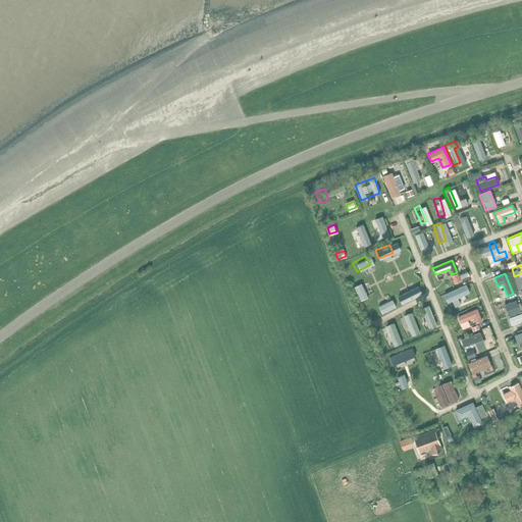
[(452,276),(455,283),(460,281),(458,274),(452,276)]
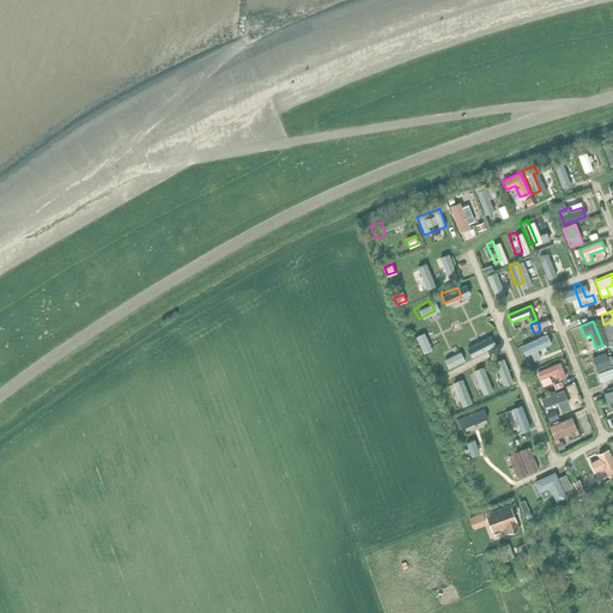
[(417,353),(426,349),(418,332),(410,335),(417,353)]
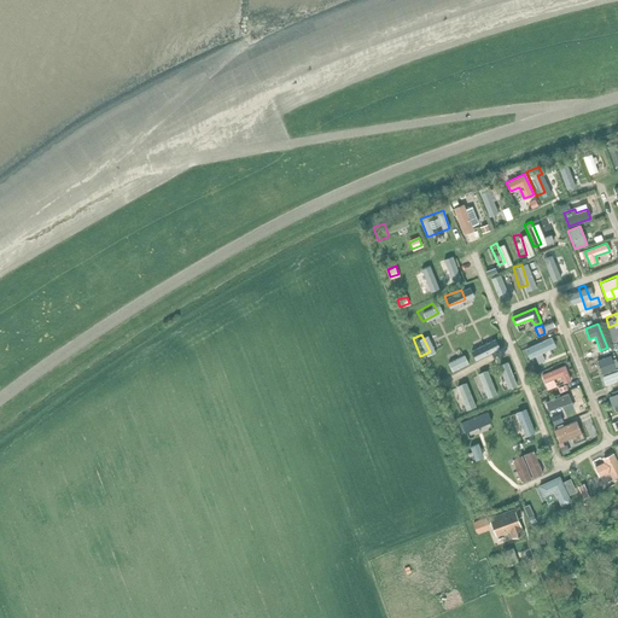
[(546,336),(520,348),(524,357),(528,355),(532,365),(548,357),(543,349),(551,345),(546,336)]
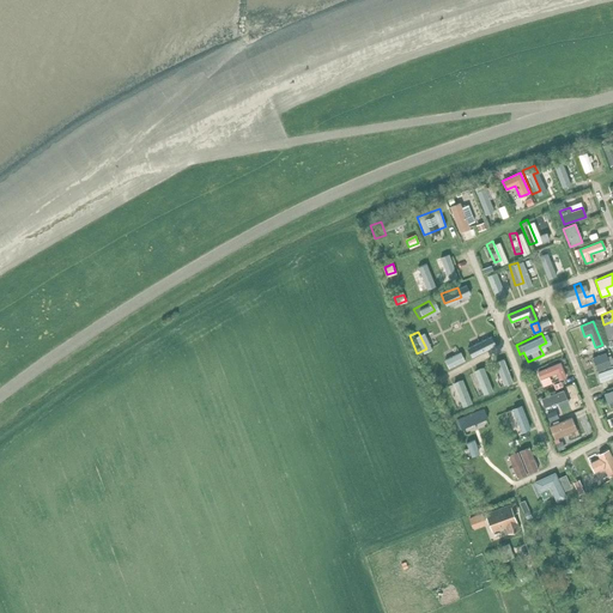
[(471,353),(486,346),(483,337),(466,344),(471,353)]
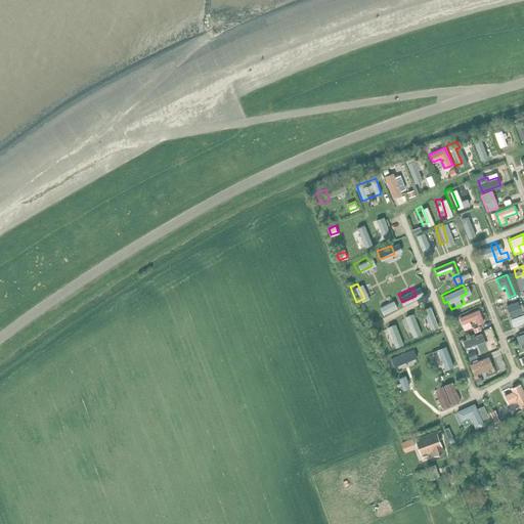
[(389,300),(375,305),(378,313),(392,309),(389,300)]
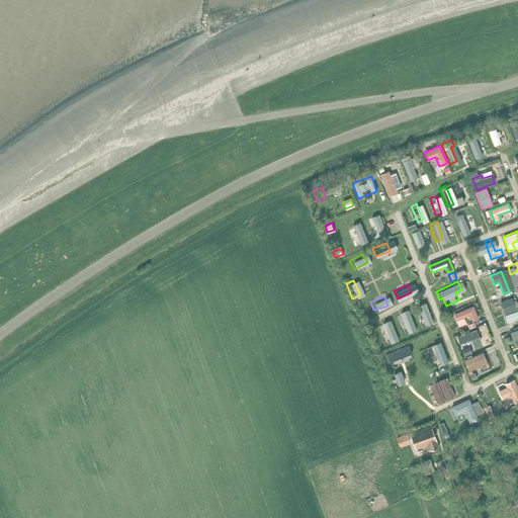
[(512,298),(501,303),(505,313),(516,309),(512,298)]
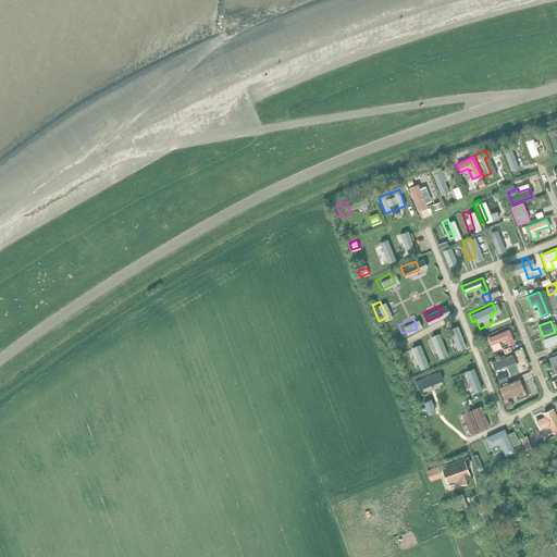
[(445,329),(452,346),(459,344),(453,326),(445,329)]
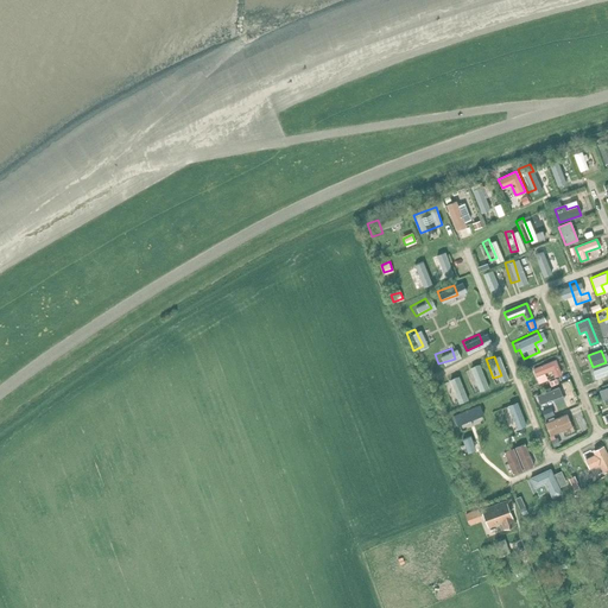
[(534,368),(537,375),(551,369),(553,377),(561,373),(555,360),(534,368)]
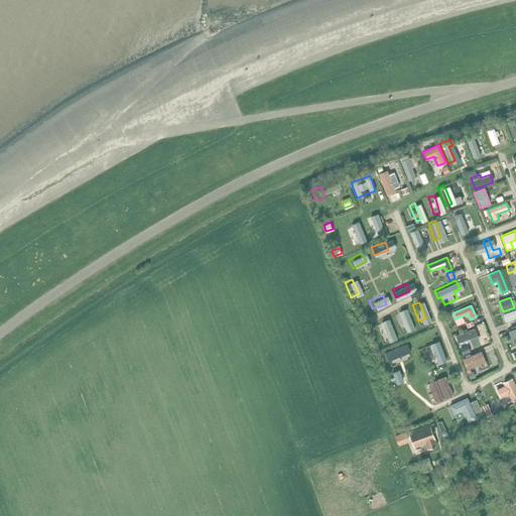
[(403,312),(396,314),(402,331),(409,329),(403,312)]
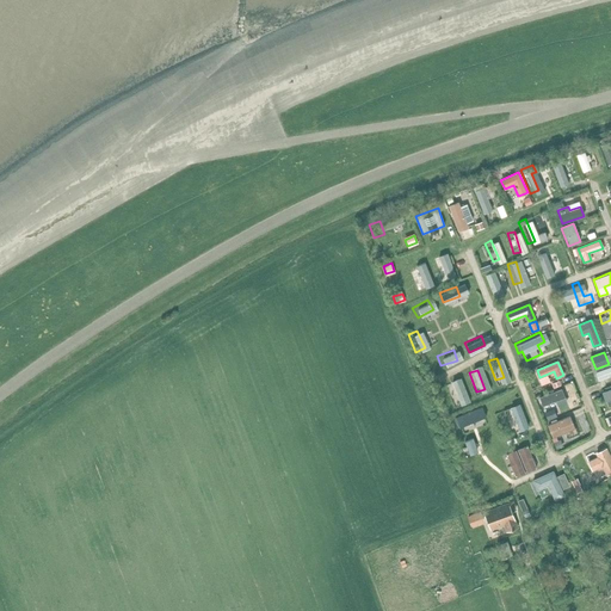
[(457,383),(449,387),(456,406),(464,402),(457,383)]
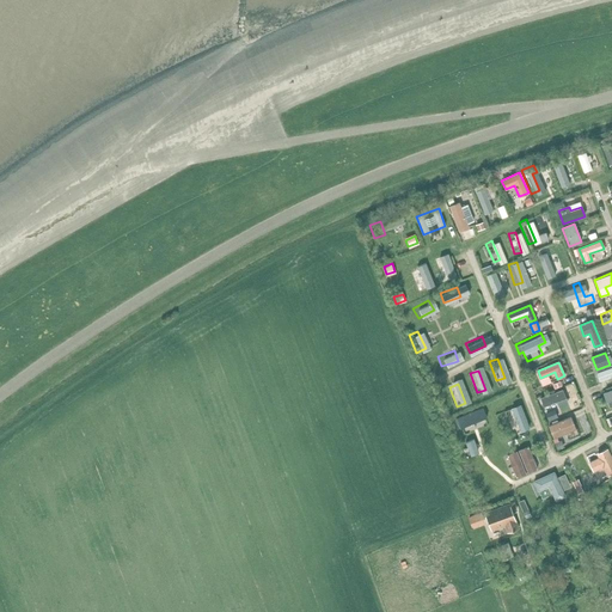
[(515,404),(506,407),(513,429),(522,427),(515,404)]
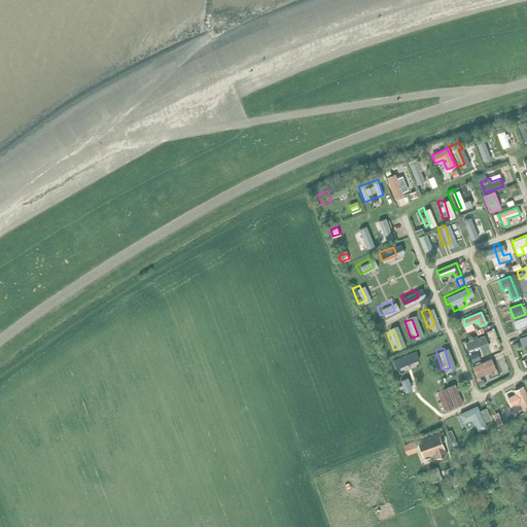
[(472,362),(480,359),(478,353),(470,356),(472,362)]
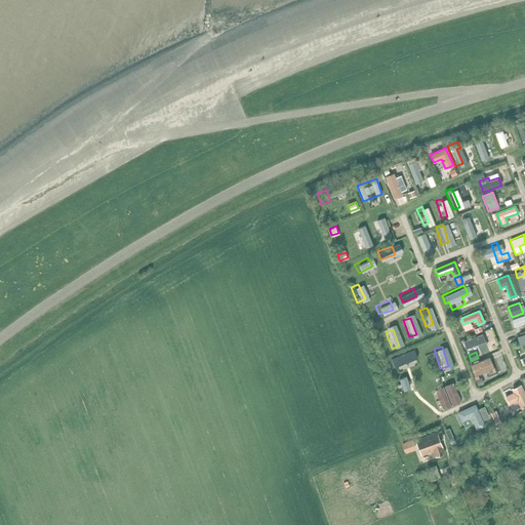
[(471,365),(475,375),(492,368),(488,357),(471,365)]
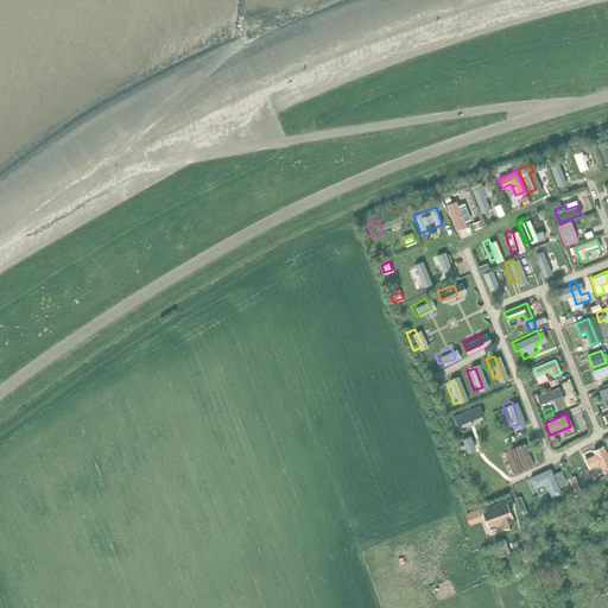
[(481,441),(488,437),(483,426),(475,430),(481,441)]
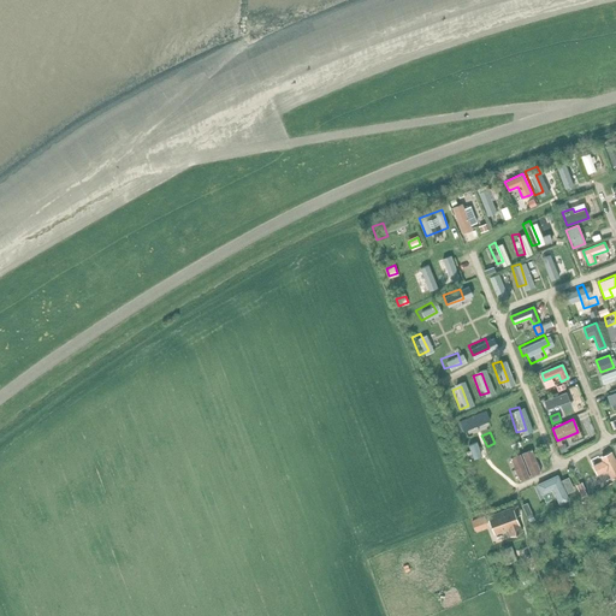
[(477,443),(468,445),(473,457),(481,454),(477,443)]
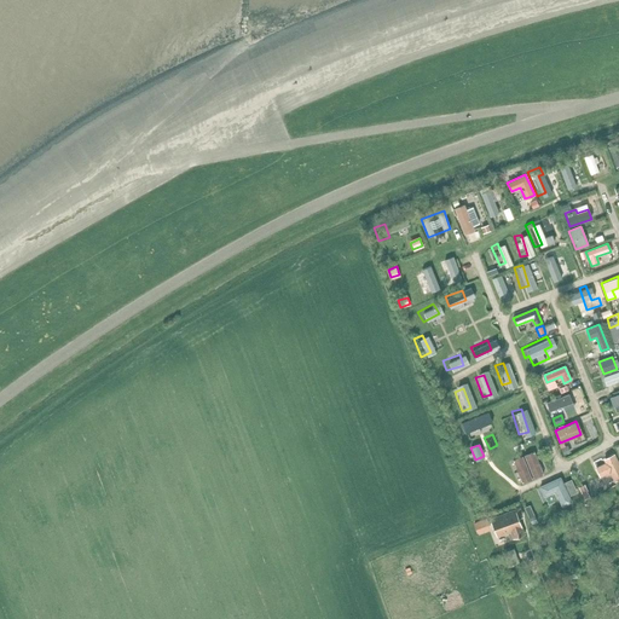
[(527,450),(507,460),(516,481),(537,472),(527,450)]
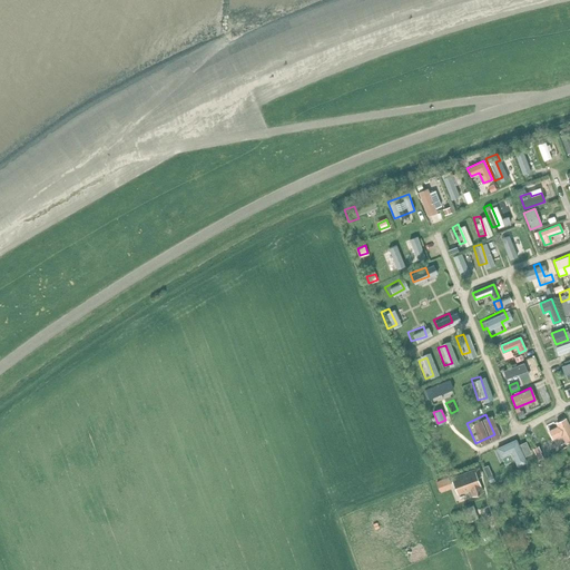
[(569,440),(569,428),(567,421),(557,426),(549,430),(553,438),(561,434),(566,443),(569,440)]
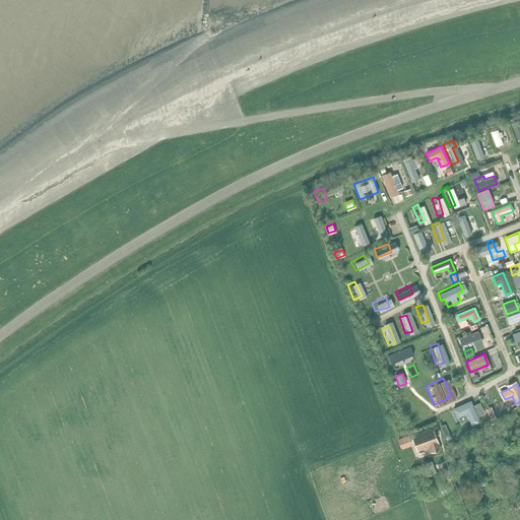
[(480,421),(470,401),(454,409),(458,416),(467,412),(472,426),(480,421)]
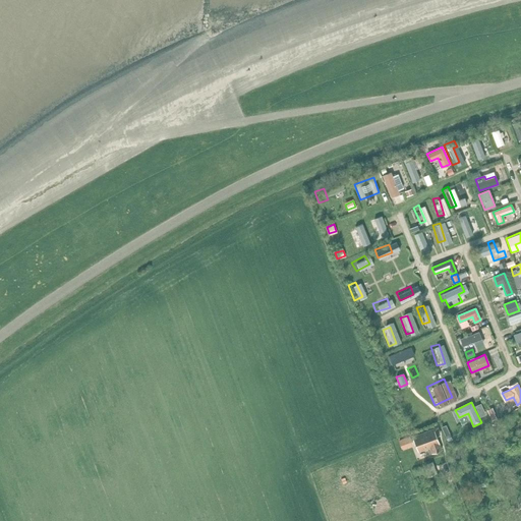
[(442,450),(433,428),(413,437),(418,452),(429,447),(431,454),(436,452),(436,453),(439,452),(438,451),(442,450)]
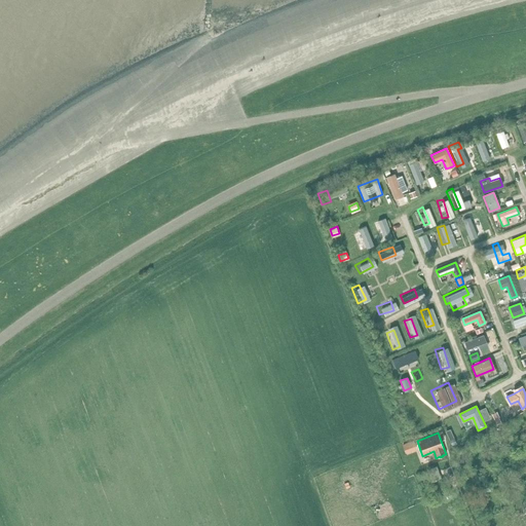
[(442,479),(437,466),(426,470),(431,483),(442,479)]
